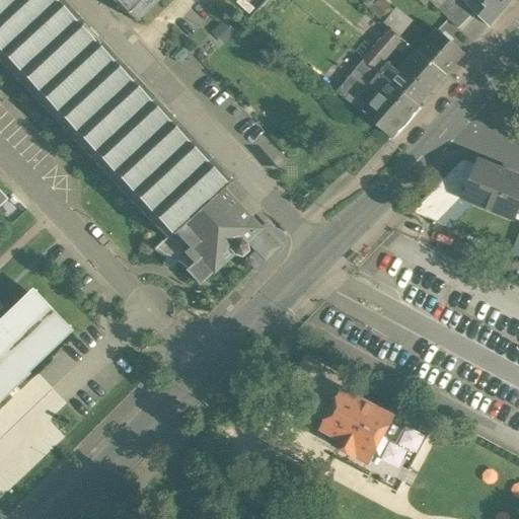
[(228,181),(58,0),(0,0),(0,65),(164,240),(165,241),(173,234),(189,250),(184,255),(193,264),(186,271),(198,283),(209,272),(210,274),(230,254),(238,257),(243,252),(242,243),(246,240),(258,229),(221,189),(228,181)]
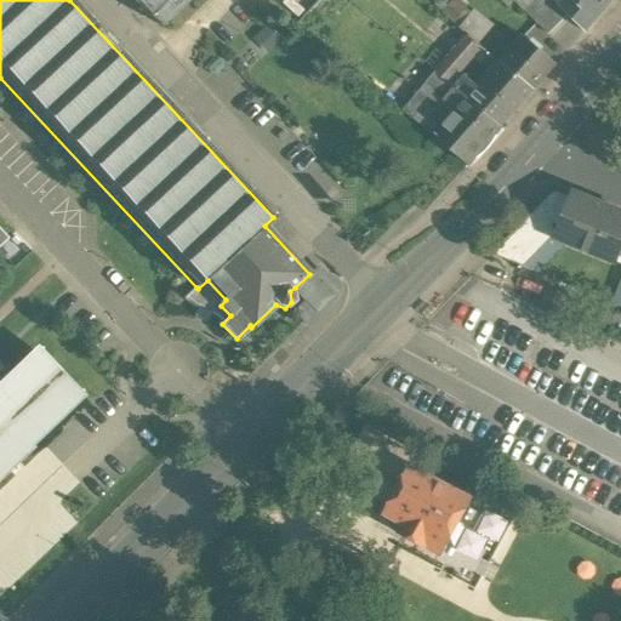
[(131,0),(151,20),(152,18),(160,27),(187,1),(184,0),(131,0)]
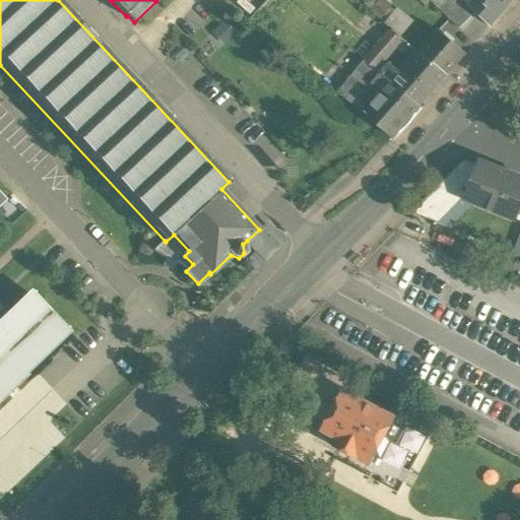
[(469,3),(465,0),(450,0),(441,10),(459,28),(476,10),(469,3)]
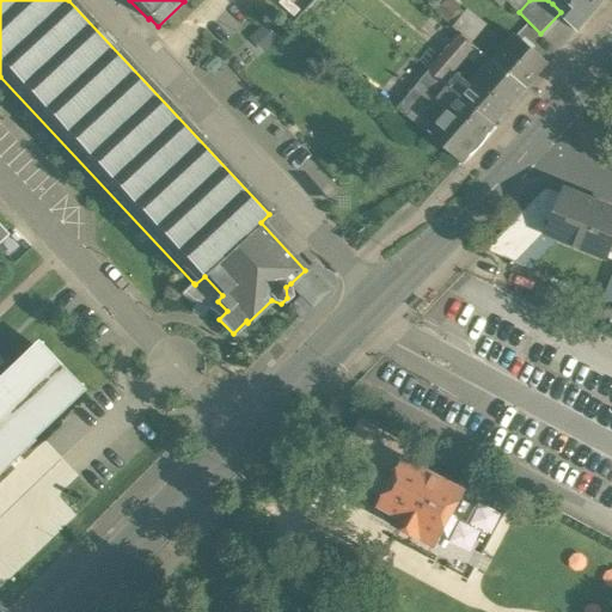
[(603,0),(556,0),(552,4),(561,12),(579,30),(603,0)]
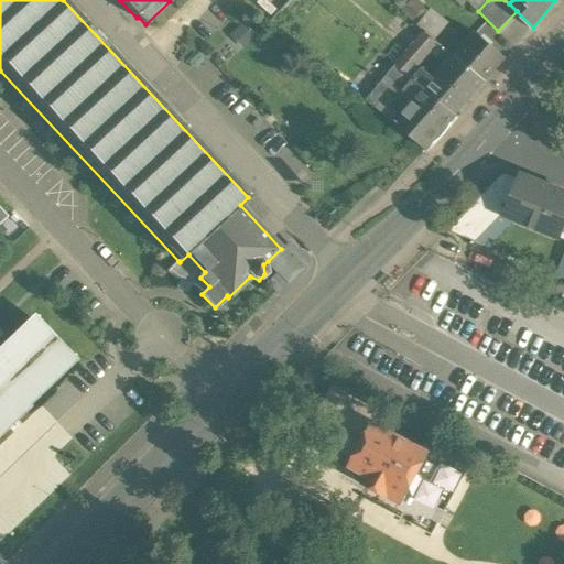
[(447,23),(419,2),(408,17),(416,26),(424,33),(434,41),(447,23)]
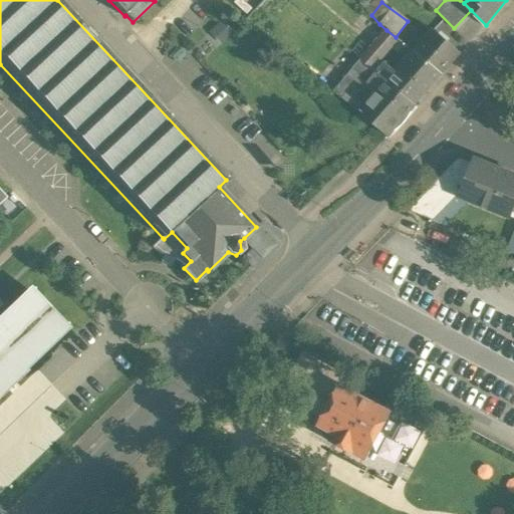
[(461,52),(434,29),(414,51),(443,73),(461,52)]
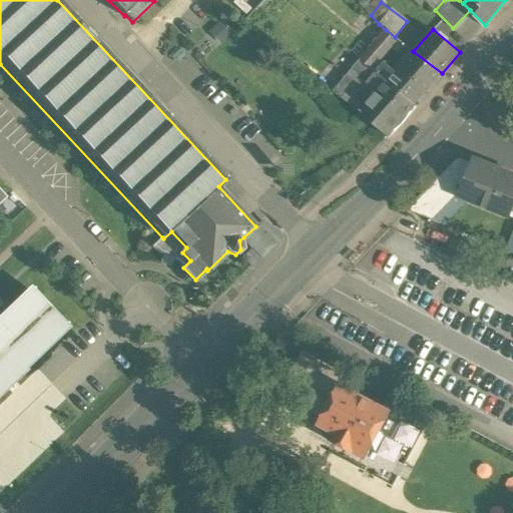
[(386,30),(360,61),(372,70),(380,60),(392,46),(398,39),(395,37),(386,30)]
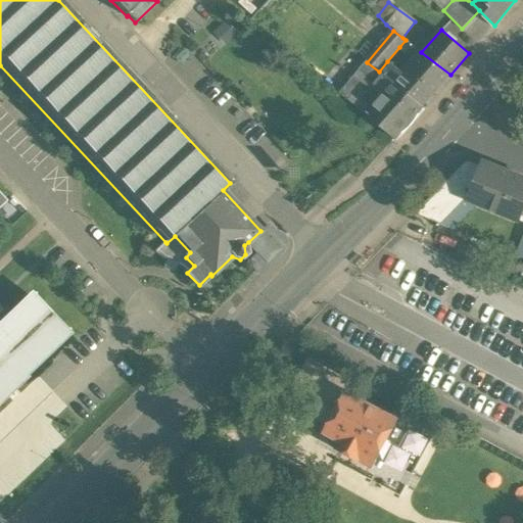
[(421,53),(406,40),(399,47),(414,60),(421,53)]
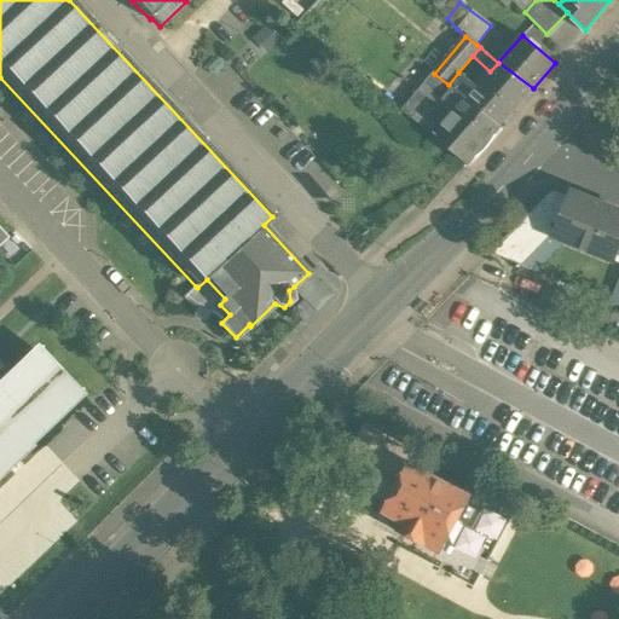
[(490,71),(473,56),(458,73),(464,79),(475,87),(490,71)]
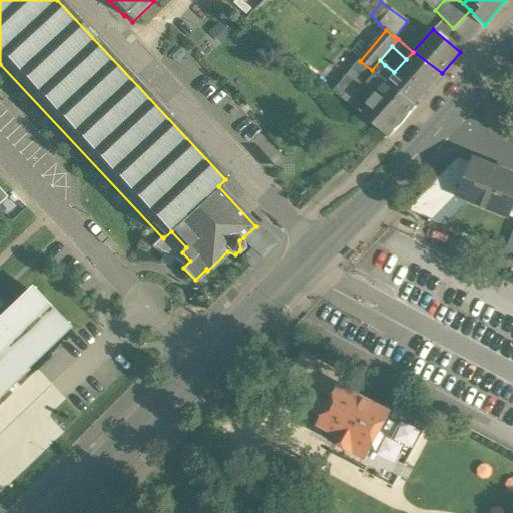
[(413,51),(413,52),(406,59),(394,72),(385,65),(377,74),(382,79),(386,82),(387,81),(415,104),(442,73),(413,51)]
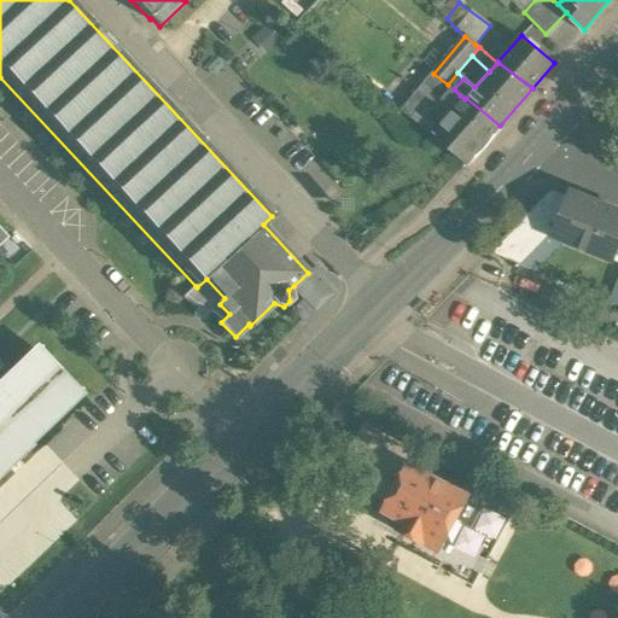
[(464,79),(458,73),(448,85),(454,89),(464,79)]
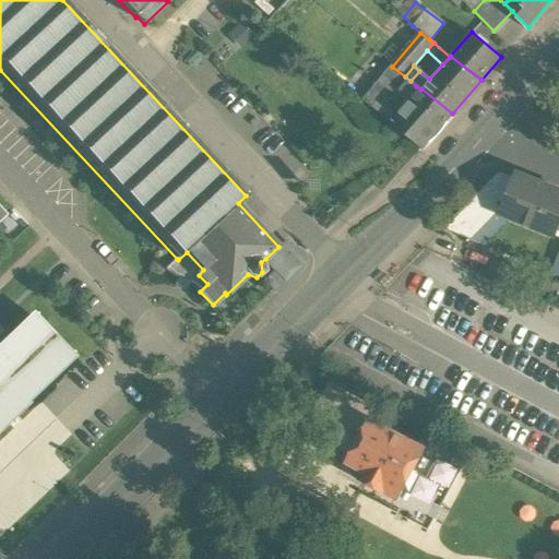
[(384,78),(375,87),(383,95),(372,107),(391,123),(408,103),(404,99),(416,86),(411,81),(405,76),(392,67),(383,76),(384,78)]
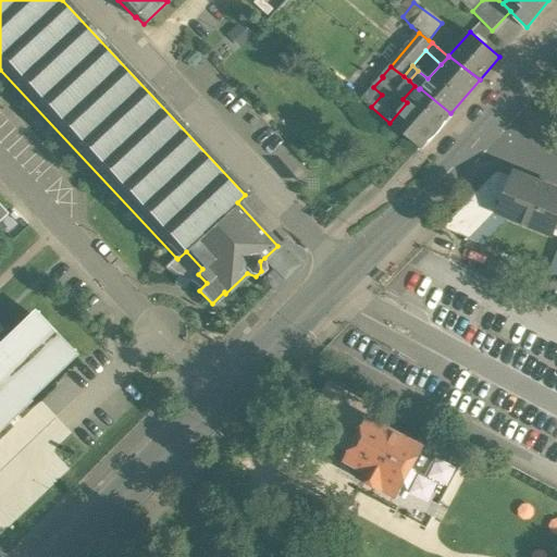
[(450,113),(420,88),(419,89),(415,86),(403,99),(407,102),(390,123),(420,148),(450,113)]
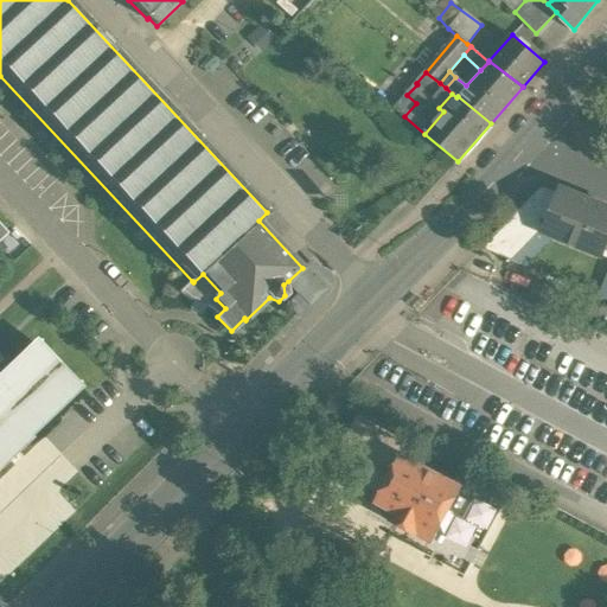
[(541,186),(481,249),(511,261),(541,230),(543,231),(558,193),(541,186)]
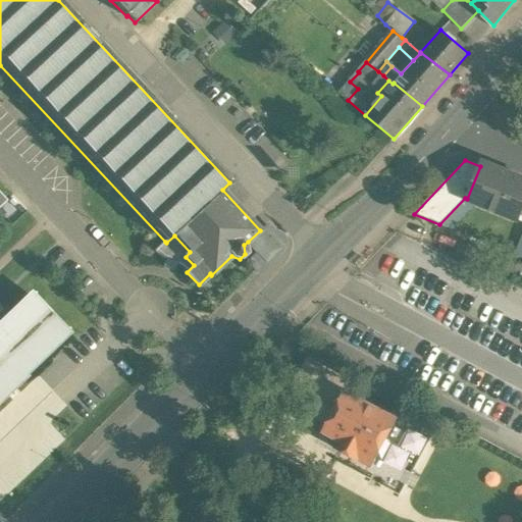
[(521,208),(521,184),(480,166),(467,199),(518,220),(519,215),(521,208)]
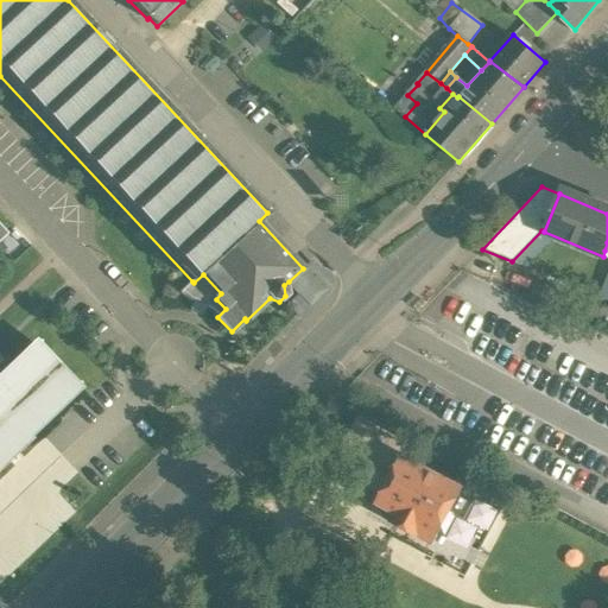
[(312,278),(303,268),(289,282),(299,292),(287,304),(298,316),(325,289),(327,285),(325,282),(324,279),(321,277),(318,277),(315,277),(312,278)]
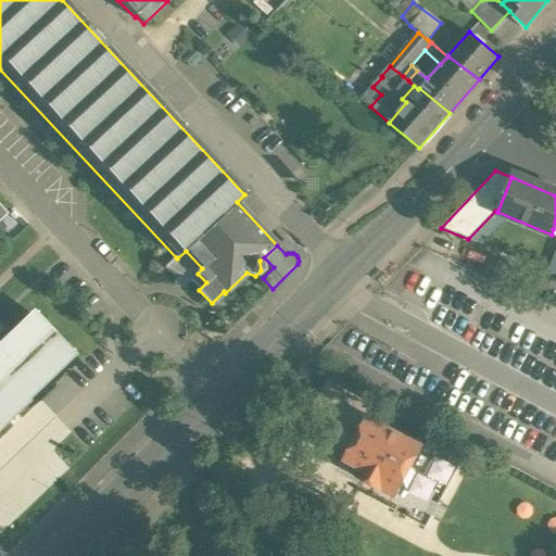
[(186,251),(177,258),(176,257),(173,261),(161,270),(162,272),(164,269),(168,274),(176,278),(175,281),(186,287),(188,281),(194,287),(199,290),(206,282),(198,274),(202,268),(186,251)]
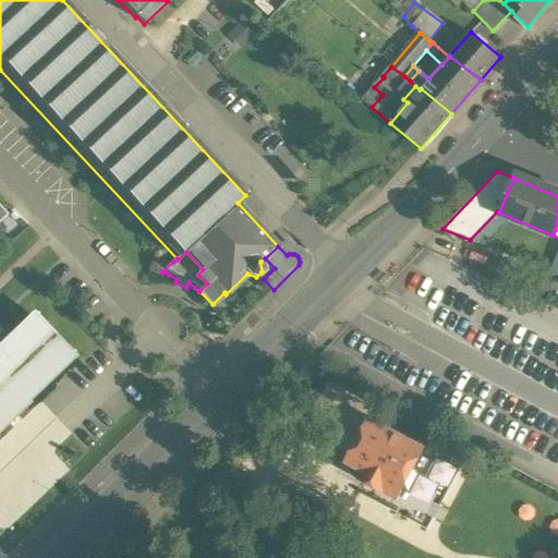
[(33,317),(0,348),(0,422),(4,419),(8,423),(16,414),(12,410),(70,356),(33,317)]
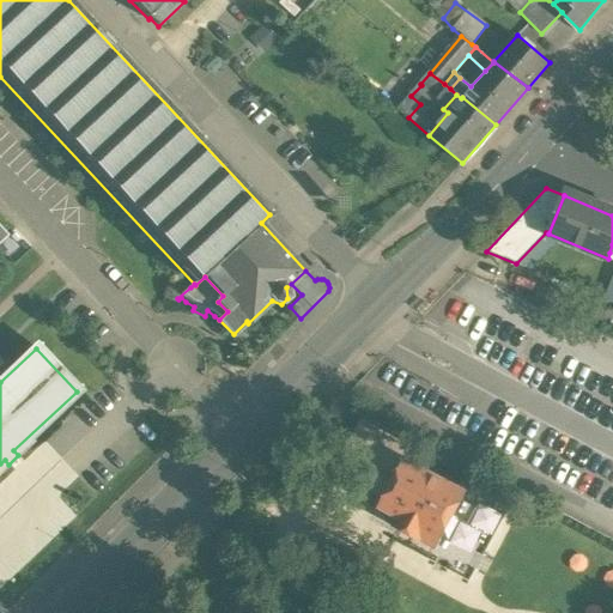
[(465,493),(406,462),(382,509),(394,515),(389,525),(422,541),(422,540),(436,547),(442,535),(448,539),(449,538),(459,542),(480,503),(463,493),(465,493)]
